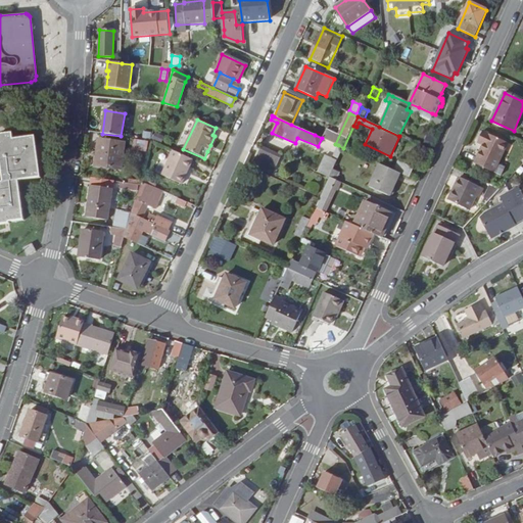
[(319,126),(315,135),(322,138),(329,141),(333,133),(319,126)]
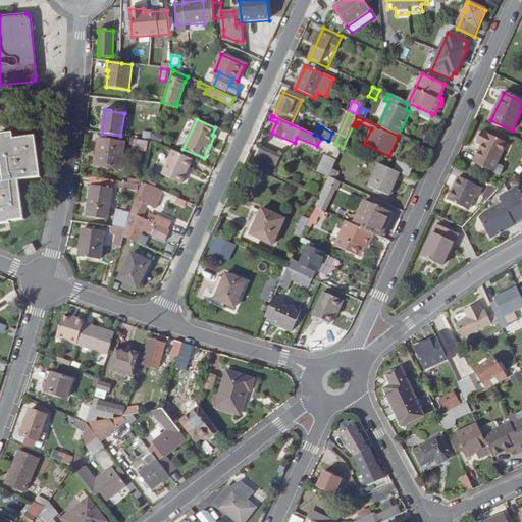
[(497,165),(506,144),(481,133),(477,143),(481,145),(474,164),(493,172),(501,175),(505,168),(497,165)]
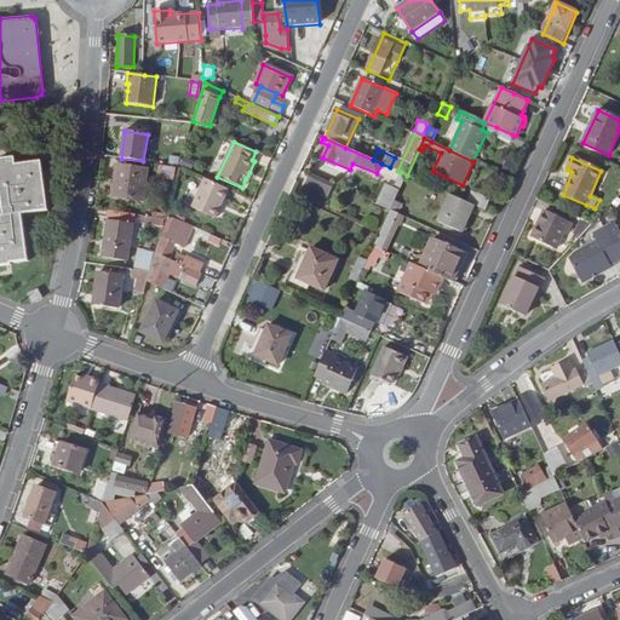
[(15,159),(0,160),(0,185),(5,217),(22,214),(49,211),(41,162),(16,166),(15,159)]
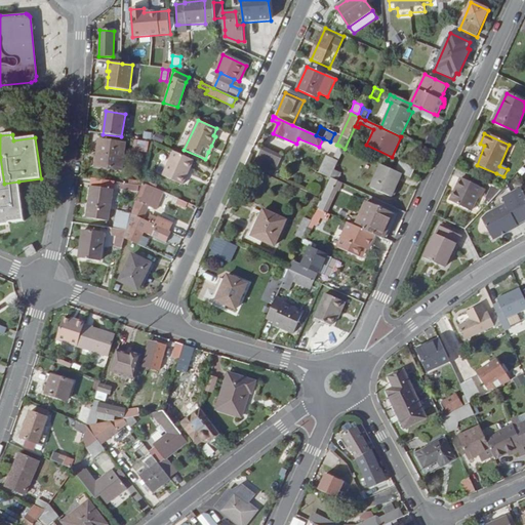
[(125,144),(99,140),(95,167),(122,170),(125,144)]
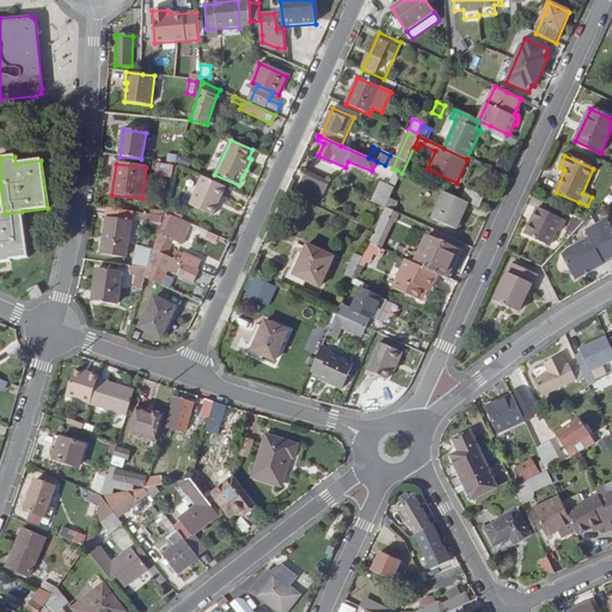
[(173,166),(158,164),(155,175),(172,177),(173,166)]
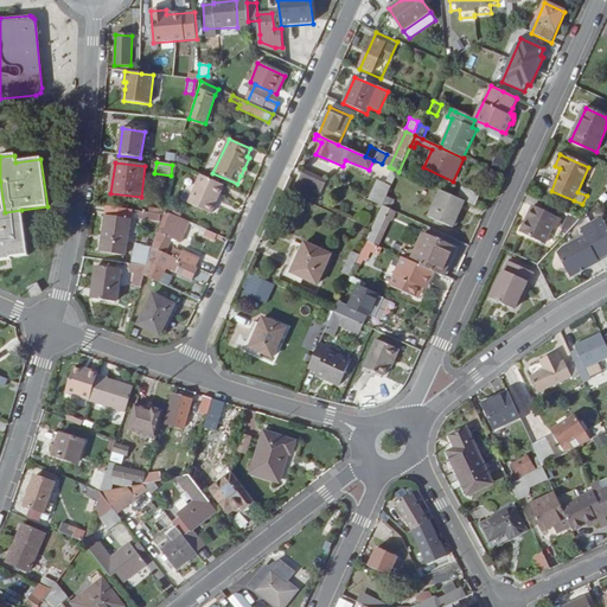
[(387,198),(398,172),(393,168),(385,185),(378,181),(370,199),(383,205),(387,198)]
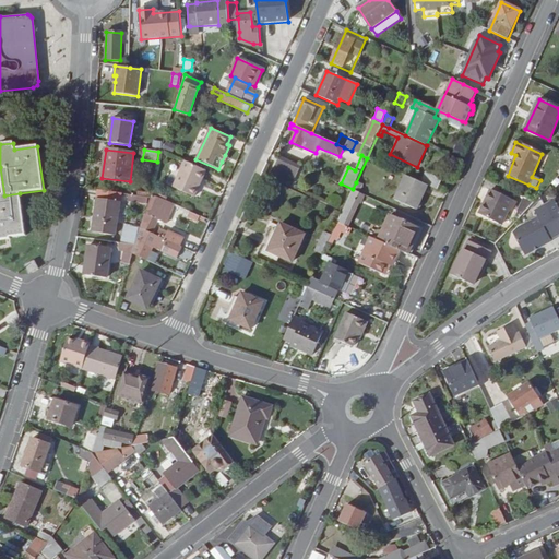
[(300,167),(280,157),(274,168),(296,178),(300,167)]
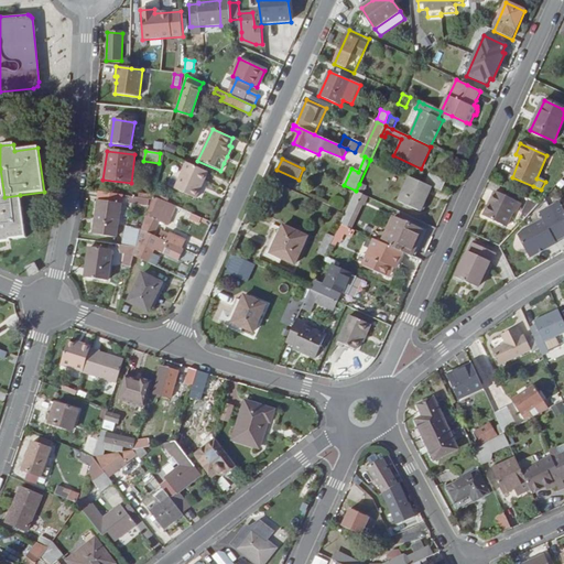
[(208,173),(186,163),(174,190),(196,199),(208,173)]
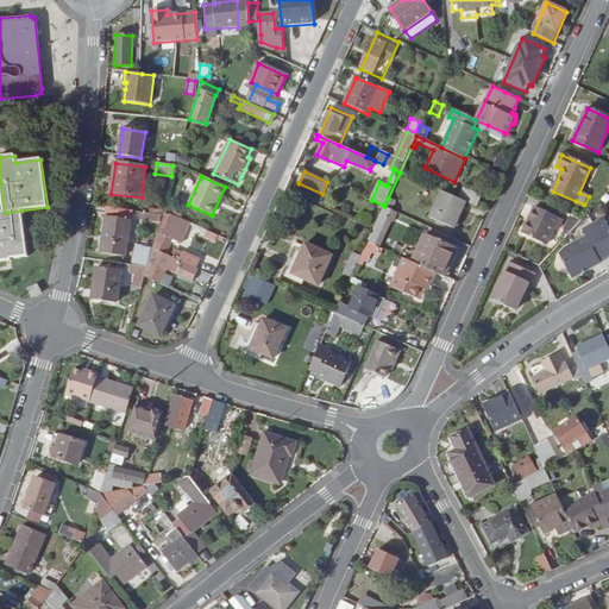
[(463,187),(462,190),(441,182),(439,189),(441,192),(466,202),(477,207),(482,195),(463,187)]
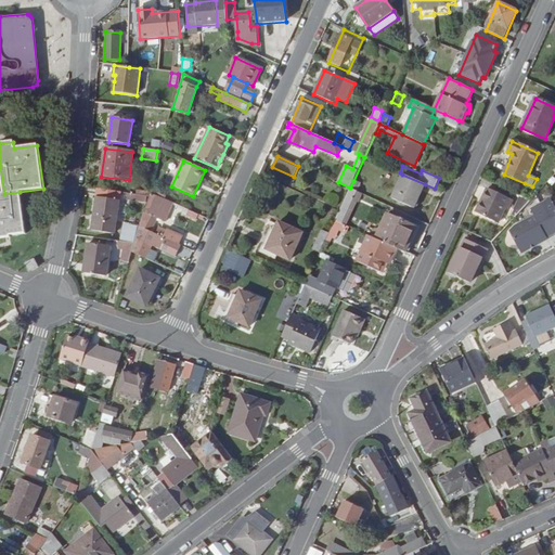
[(425,184),(402,175),(391,198),(414,208),(425,184)]
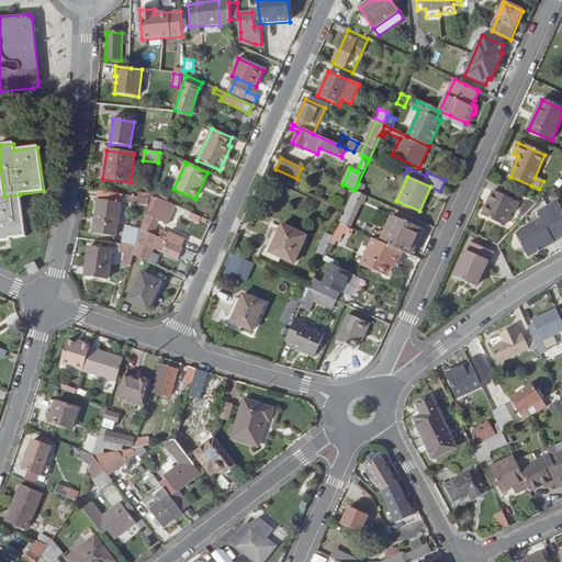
[(366,187),(358,183),(355,190),(355,191),(361,194),(366,187)]
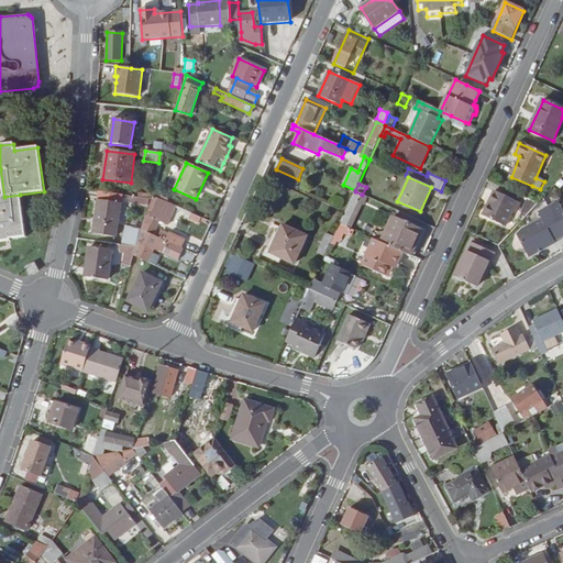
[(515,209),(518,211),(521,203),(495,190),(483,217),(506,227),(515,209)]
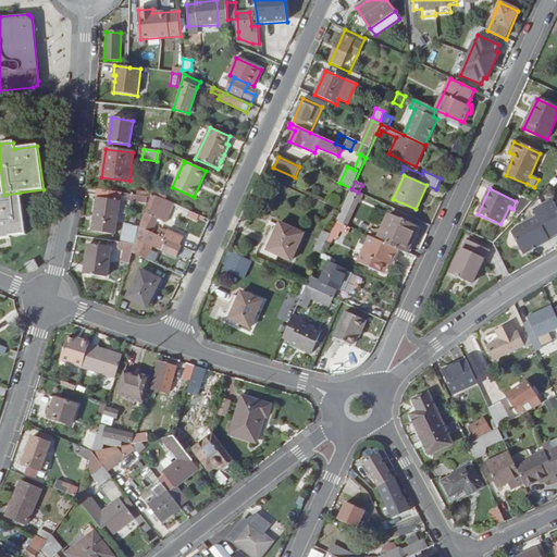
[(363,196),(358,193),(351,189),(336,221),(345,225),(356,201),(360,202),(363,196)]
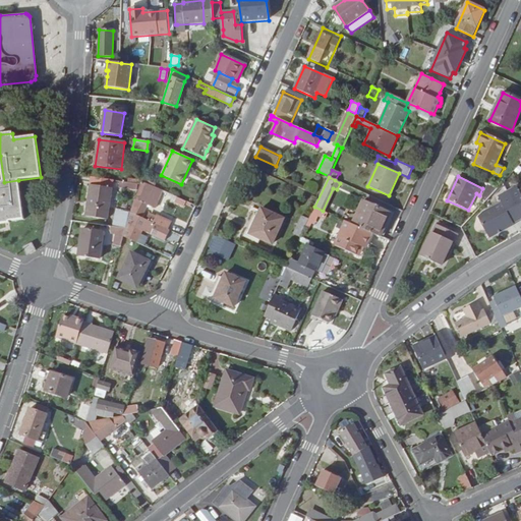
[(113,181),(92,178),(85,217),(108,220),(113,181)]
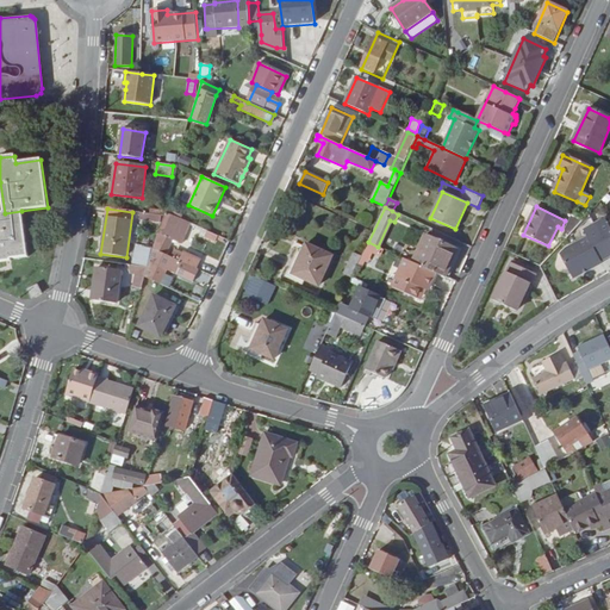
[(22,211),(5,213),(0,213),(0,262),(12,261),(11,260),(29,257),(22,211)]
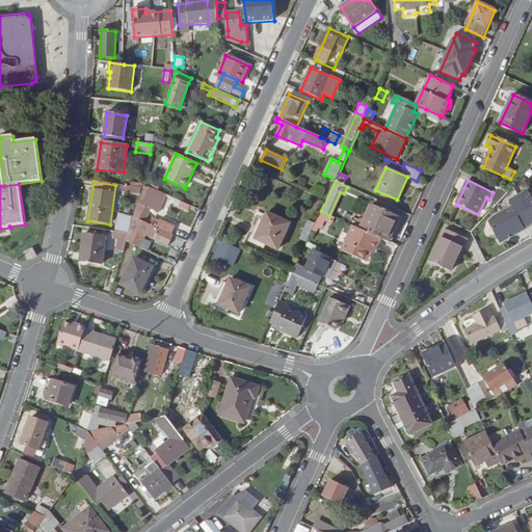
[(140,195),(143,188),(127,186),(126,194),(140,195)]
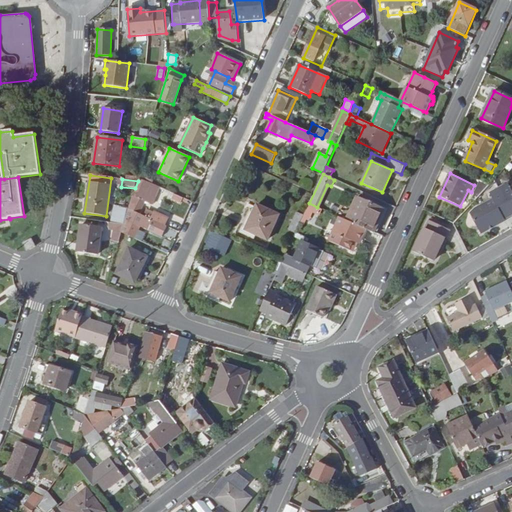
[(138,181),(135,188),(128,209),(139,214),(145,201),(149,202),(153,203),(159,187),(155,184),(139,179),(138,181)]
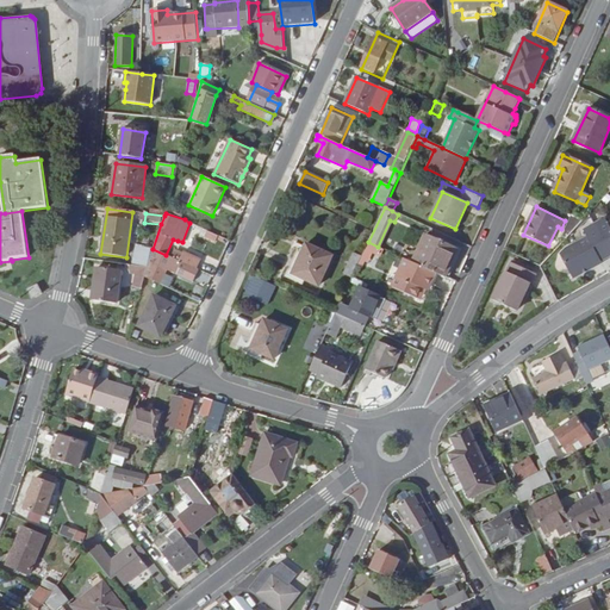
[(566,238),(583,221),(572,216),(562,237),(566,238)]
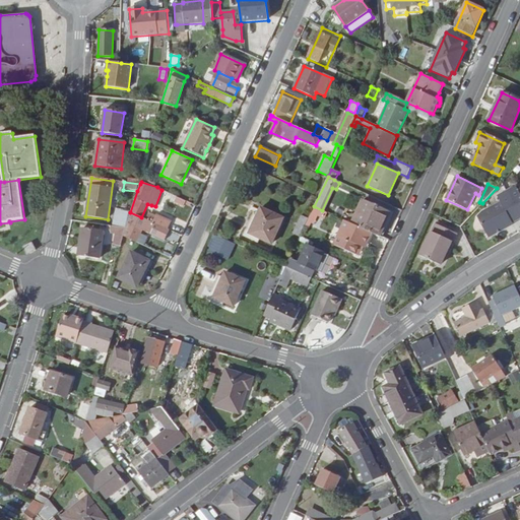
[(519,189),(509,195),(519,214),(519,189)]
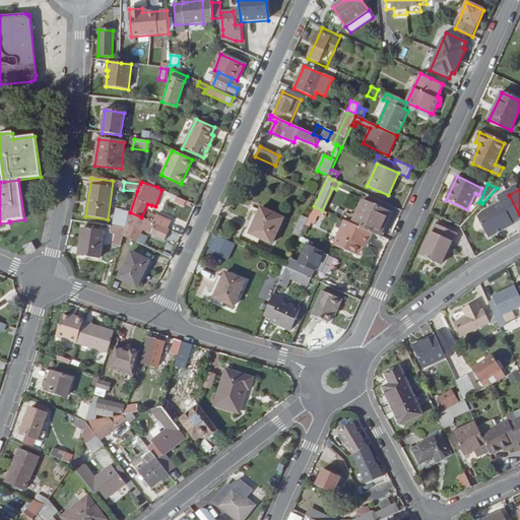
[(474,212),(488,236),(513,223),(512,221),(511,219),(519,214),(509,195),(474,212)]
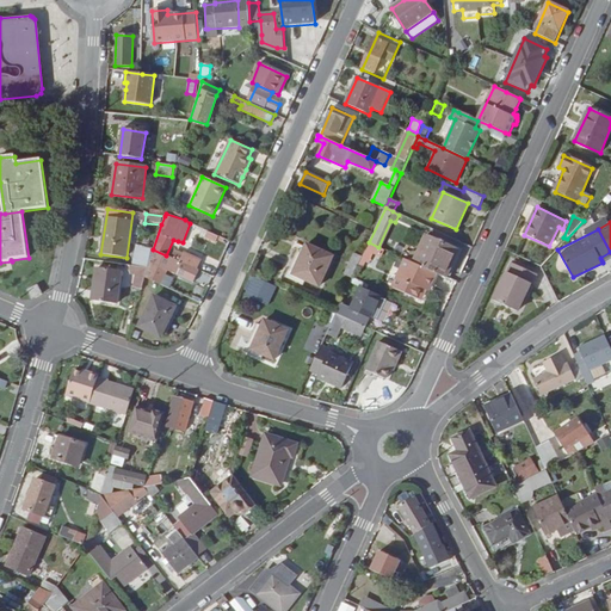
[(425,236),(413,263),(437,273),(448,278),(460,251),(425,236)]
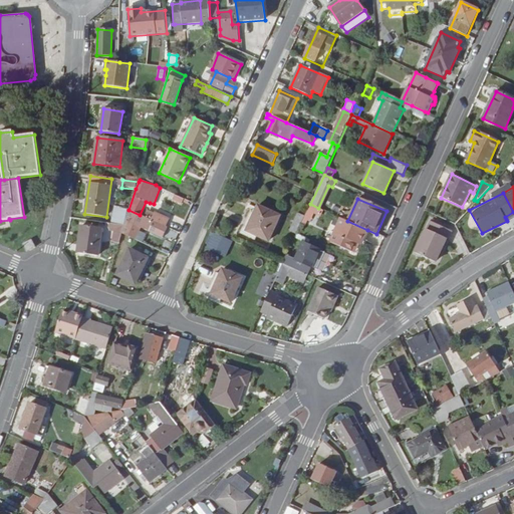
[(269,241),(280,216),(258,206),(256,211),(251,209),(241,232),(259,240),(260,237),(269,241)]
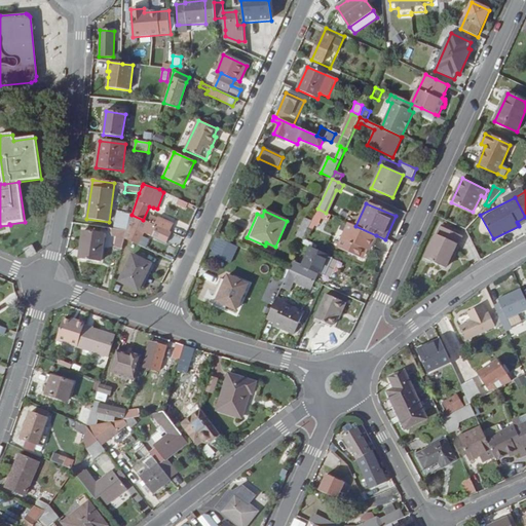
[(115,229),(127,230),(132,215),(118,213),(115,229)]
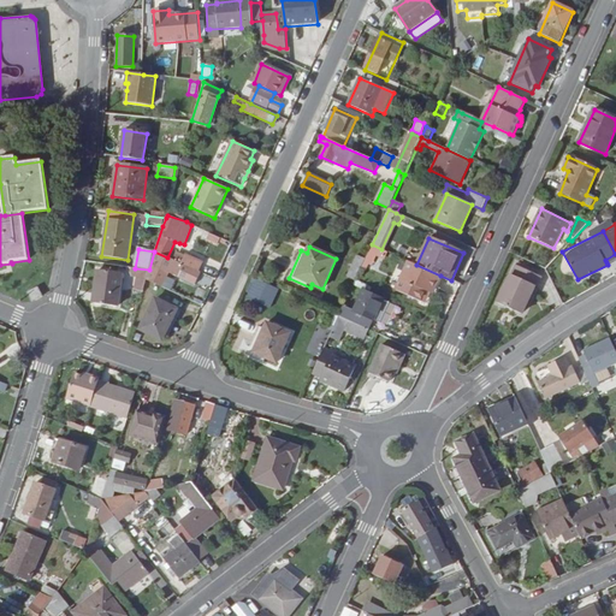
[(146,279),(161,286),(167,272),(194,285),(200,272),(199,272),(181,264),(167,258),(154,252),(149,270),(146,279)]
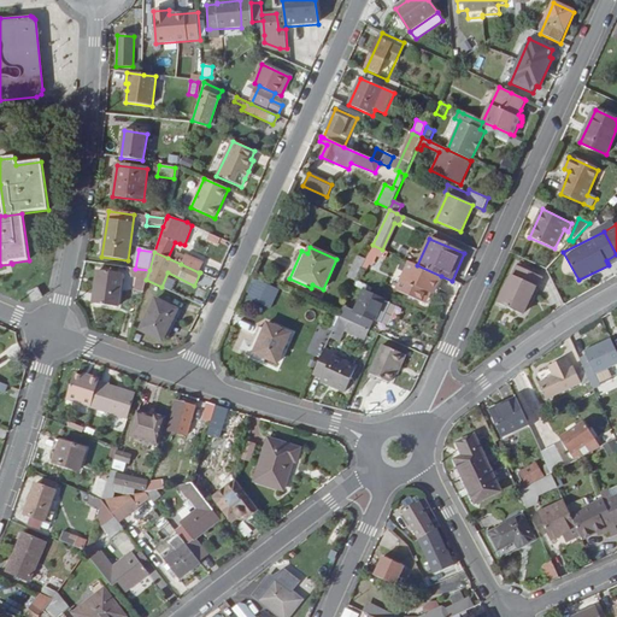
[(181,264),(199,272),(203,263),(184,254),(181,264)]
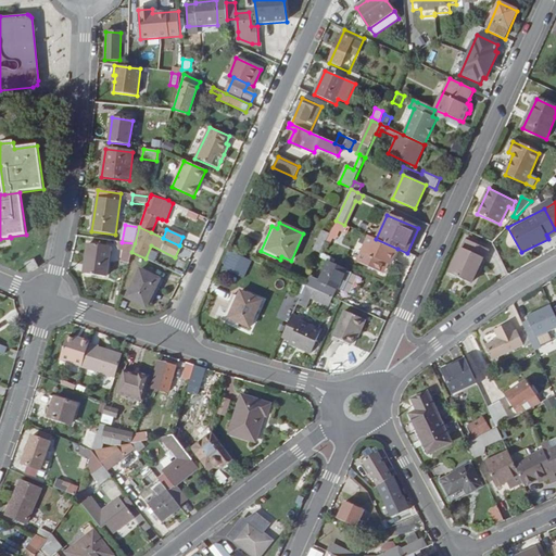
[(314,249),(321,253),(330,235),(321,231),(314,249)]
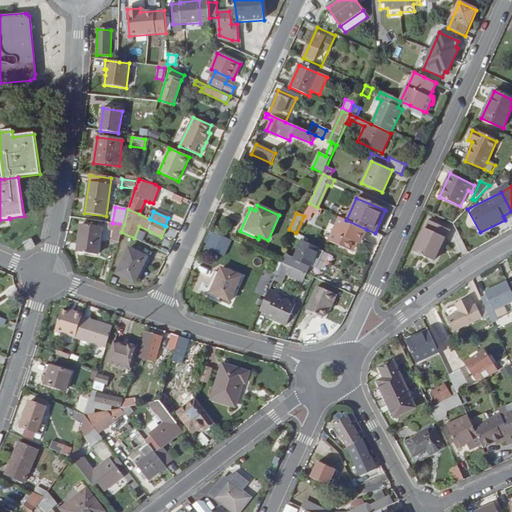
[(341,218),(330,242),(350,251),(354,242),(358,244),(359,244),(366,229),(346,220),(341,218)]
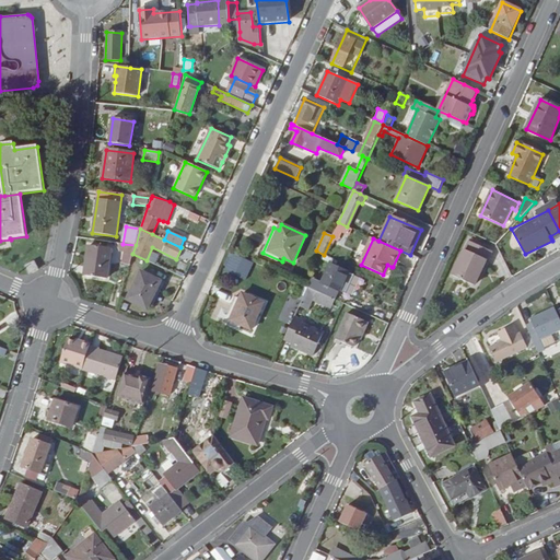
[(475,284),(487,259),(489,260),(493,252),(469,241),(454,276),(475,284)]
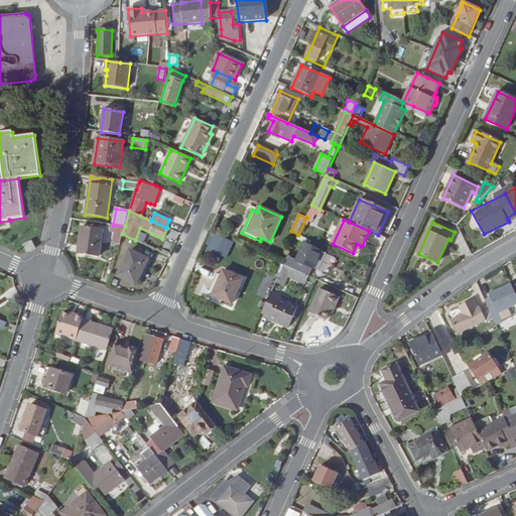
[(125,226),(113,225),(112,225),(111,232),(122,234),(125,226)]
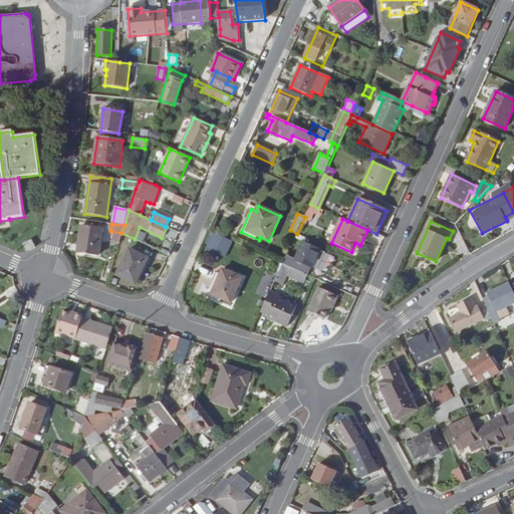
[(81,226),(77,254),(98,256),(102,229),(81,226)]
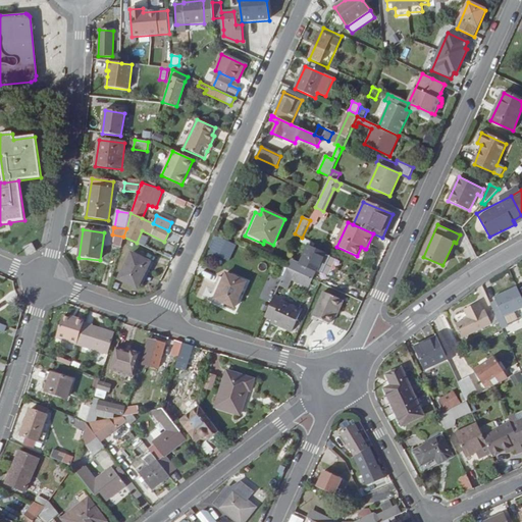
[(225,243),(220,256),(229,260),(236,247),(225,243)]
